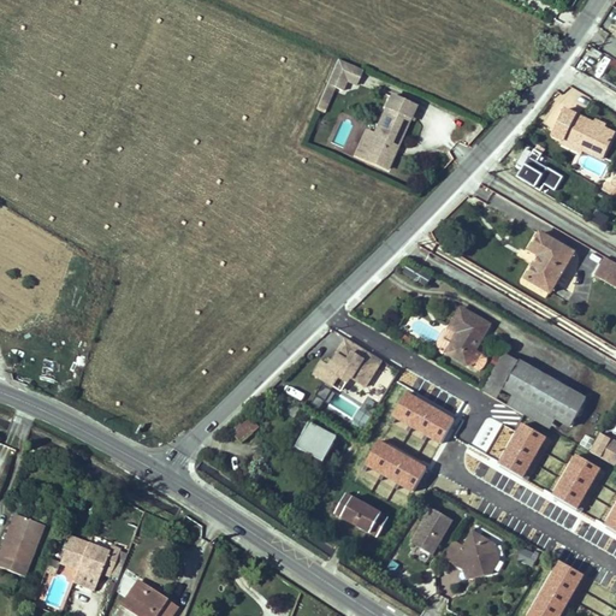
[(590,53),(599,59),(603,53),(592,48),(590,53)]
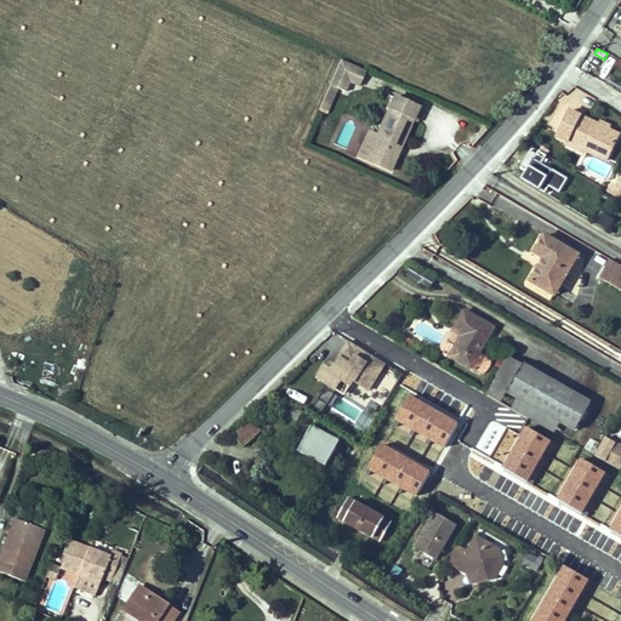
[(607,78),(620,85),(620,60),(617,58),(607,78)]
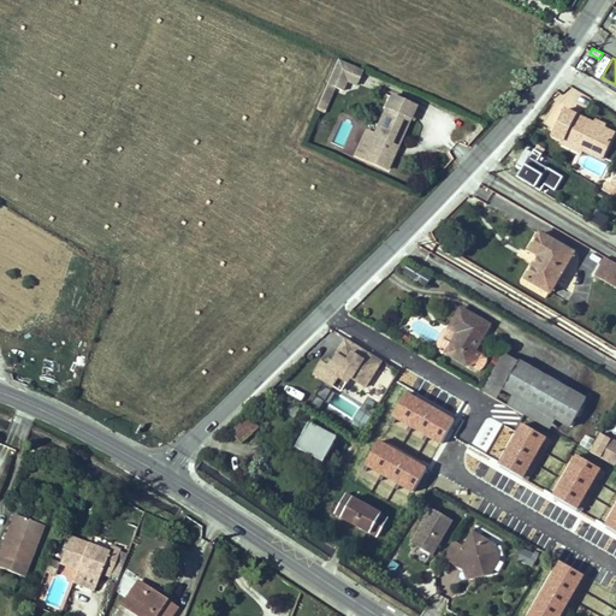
[(362,71),(338,59),(327,84),(335,88),(343,90),(347,81),(356,86),(362,71)]
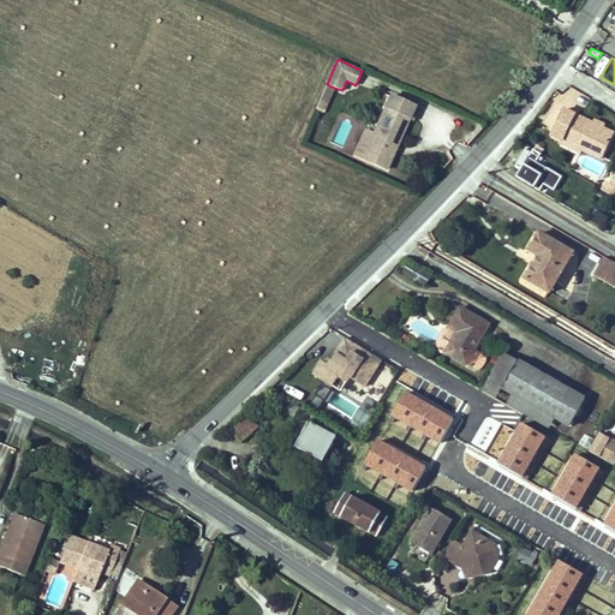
[(334,88),(327,84),(320,101),(327,105),(334,88)]
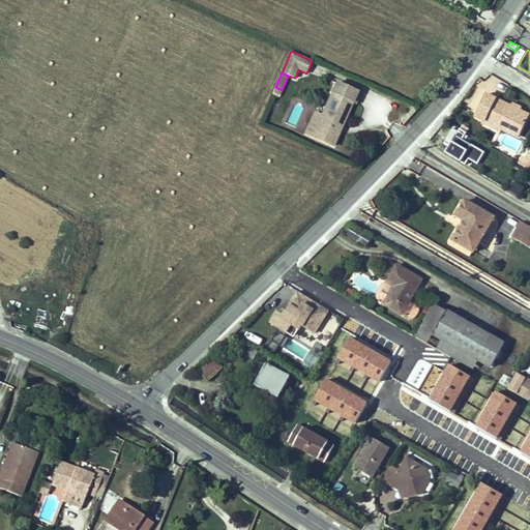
[(359,93),(336,83),(322,116),(315,133),(324,137),(322,141),(333,146),(340,130),(336,128),(337,125),(342,126),(352,101),(355,104),(359,93)]
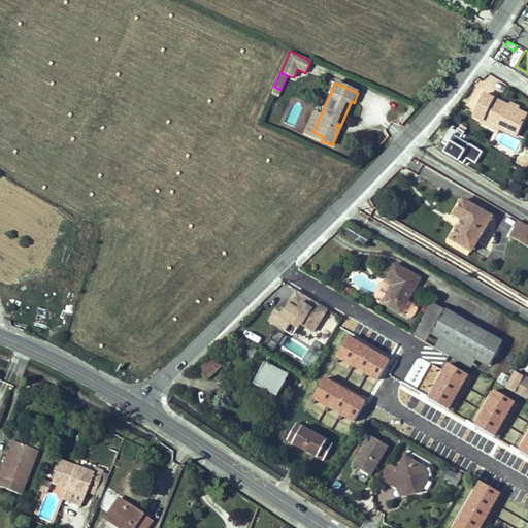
[(281,90),(274,87),(271,94),(277,97),(281,90)]
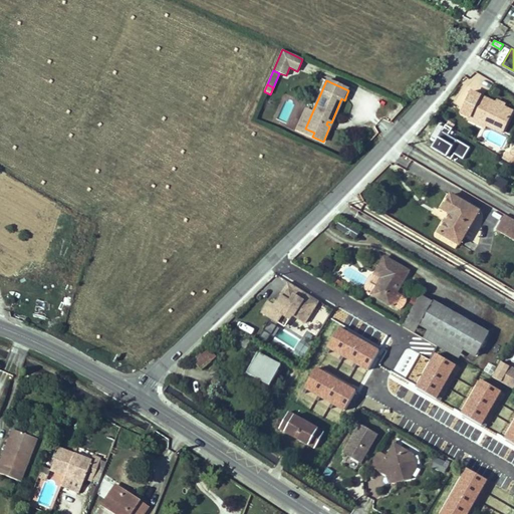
[(479,94),(477,97),(471,94),(462,113),(471,117),(472,114),(504,130),(513,111),(504,106),(496,103),(479,94)]
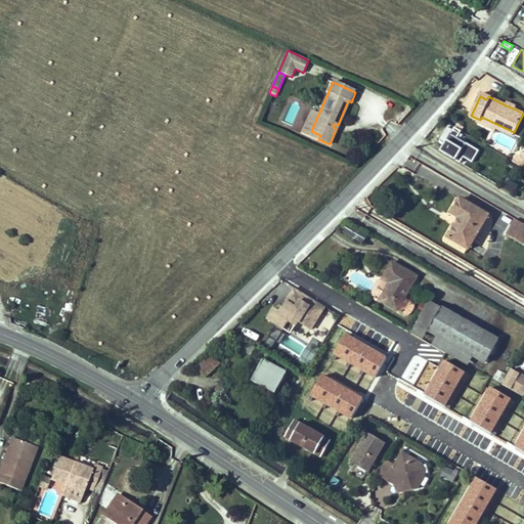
[(318,115),(309,111),(300,131),(318,139),(320,135),(311,131),(318,115)]
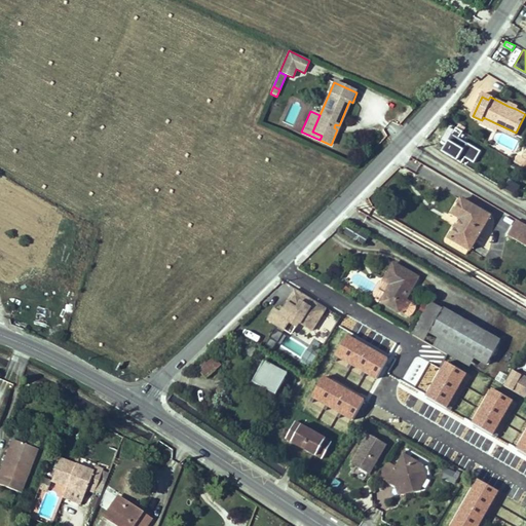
[(516,133),(483,117),(482,120),(481,122),(496,130),(497,128),(514,136),(516,133)]
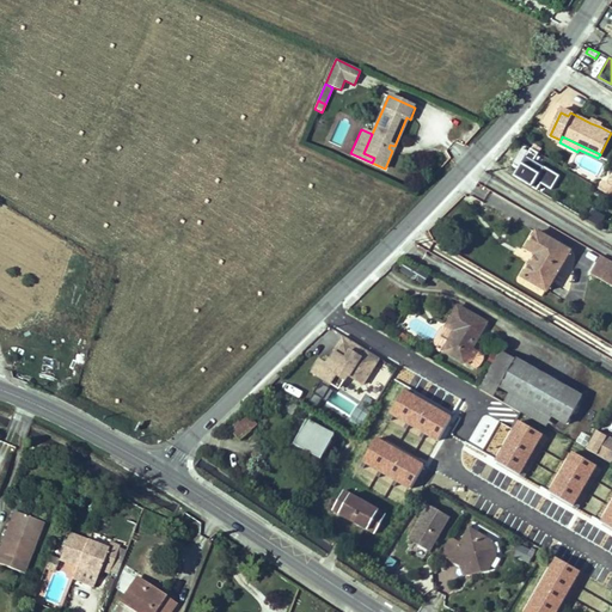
[(609,195),(611,188),(611,187),(604,182),(599,189),(609,195)]
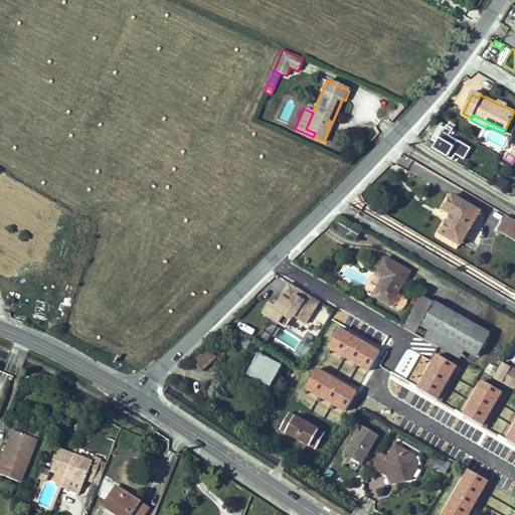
[(498,175),(494,184),(505,189),(509,180),(498,175)]
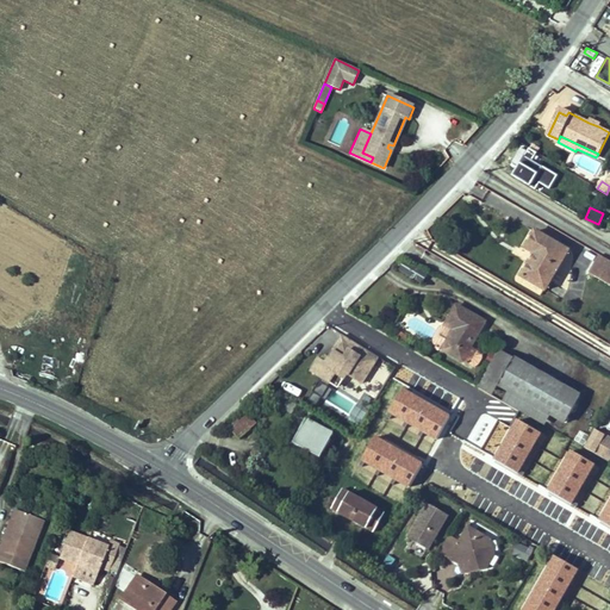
[(521,275),(546,290),(568,250),(535,231),(526,248),(535,253),(533,256),(535,257),(533,261),(530,260),(521,275)]
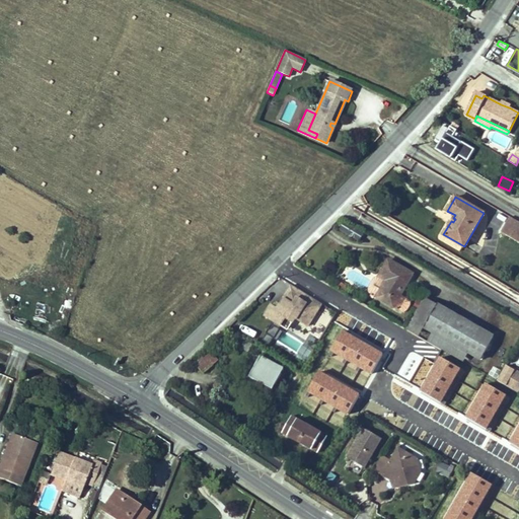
[(513,218),(510,217),(501,232),(504,233),(513,218)]
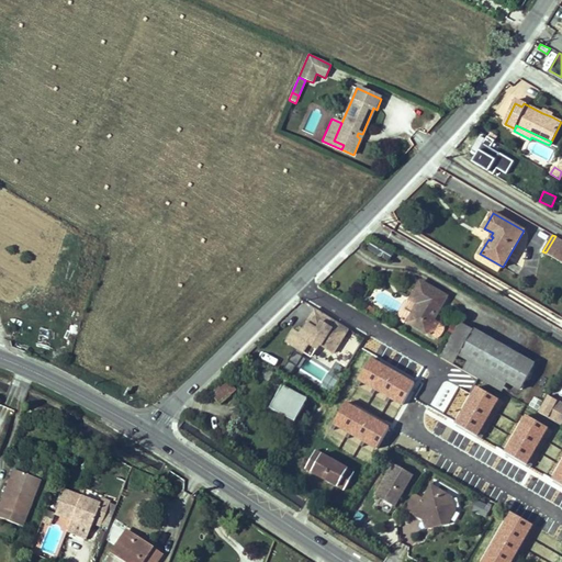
[(561,239),(555,236),(546,253),(561,262),(561,239)]
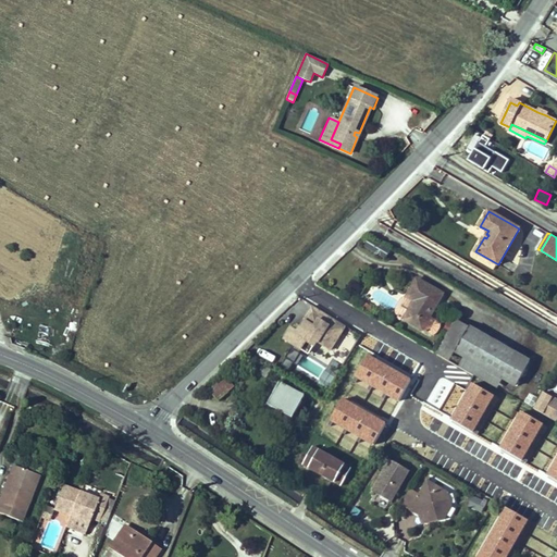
[(364,246),(385,259),(391,250),(370,237),(364,246)]
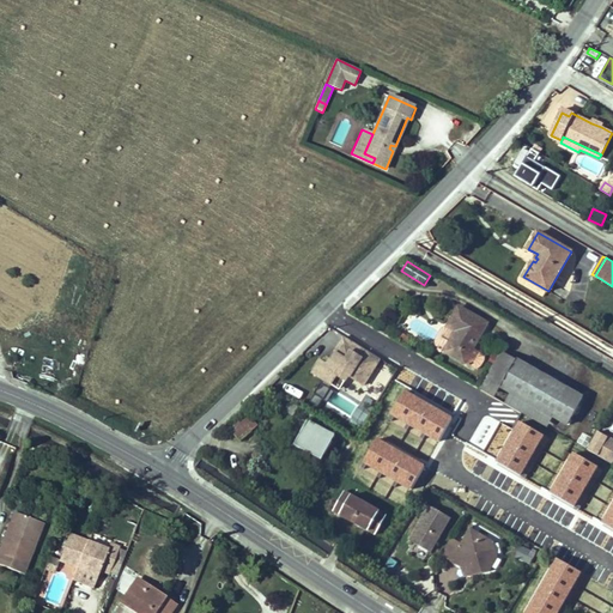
[(459,307),(448,326),(449,327),(457,332),(445,351),(465,363),(473,349),(487,323),(459,307)]
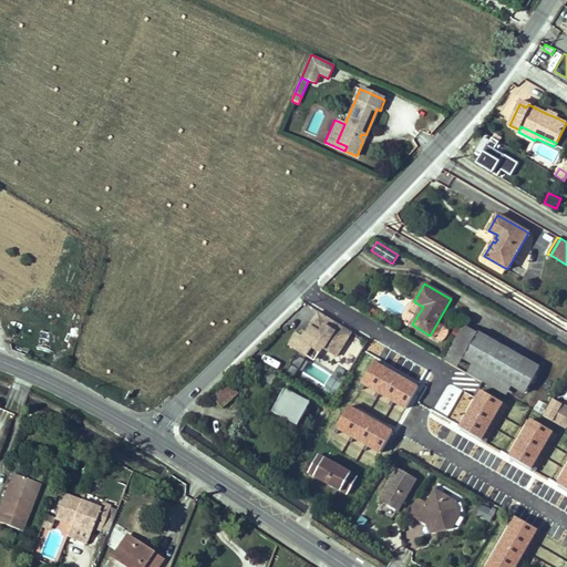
[(423,307),(415,302),(410,303),(404,313),(403,316),(403,319),(405,321),(412,325),(423,307)]
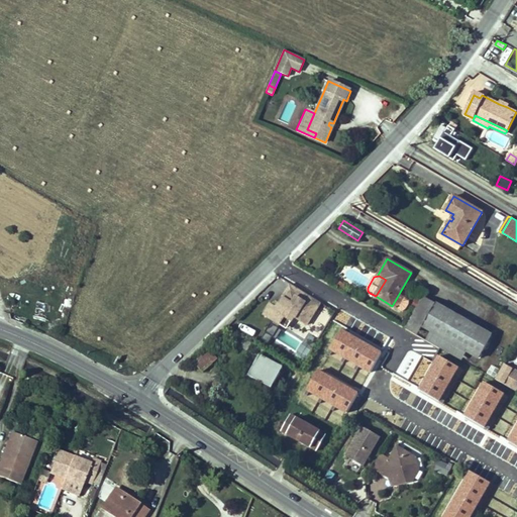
[(321,303),(291,284),(283,297),(284,299),(281,304),(279,303),(276,308),(271,304),(264,315),(280,325),(285,317),(292,321),(295,317),(307,325),(321,303)]
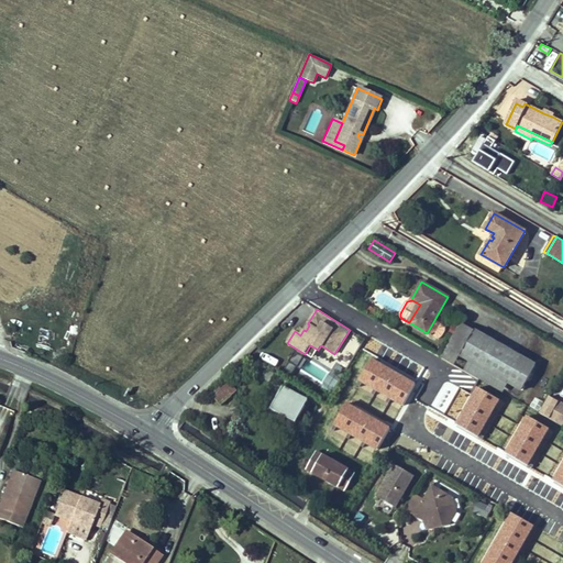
[(434,320),(427,333),(435,339),(443,326),(434,320)]
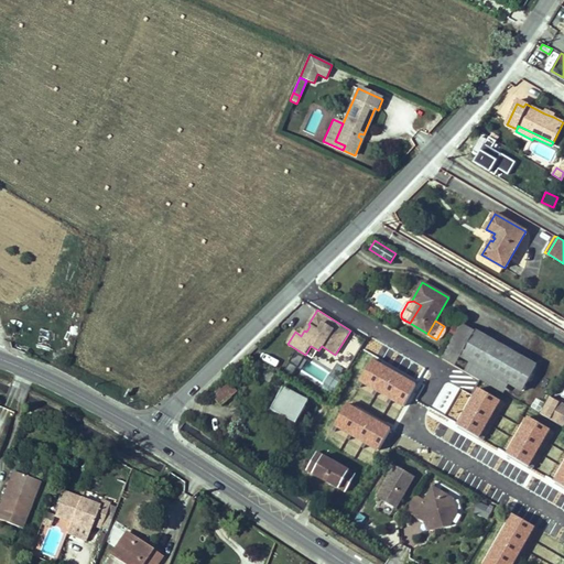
[(476,331),(463,324),(444,359),(456,366),(462,356),(476,331)]
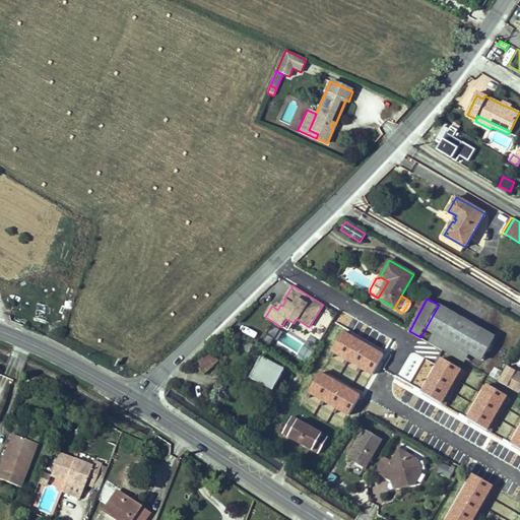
[(495,337),(439,305),(426,328),(434,333),(470,353),(481,361),(495,337)]
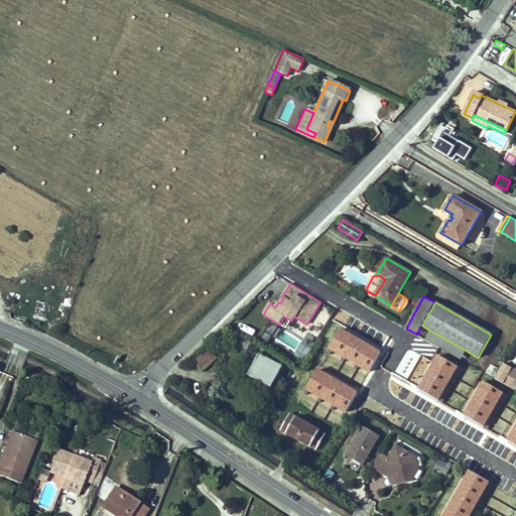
[(312,318),(326,325),(333,308),(319,303),(312,318)]
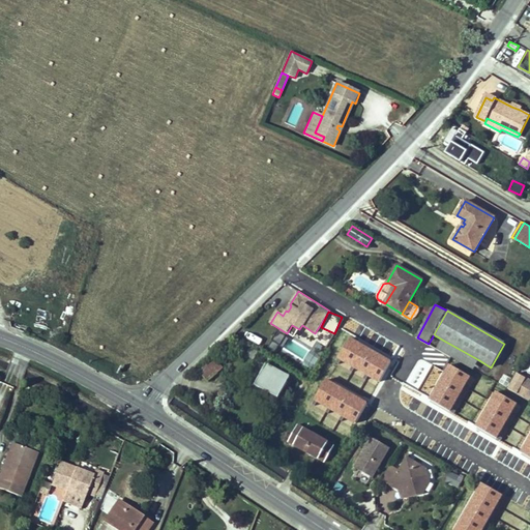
[(292,325),(287,333),(294,337),(299,329),(292,325)]
